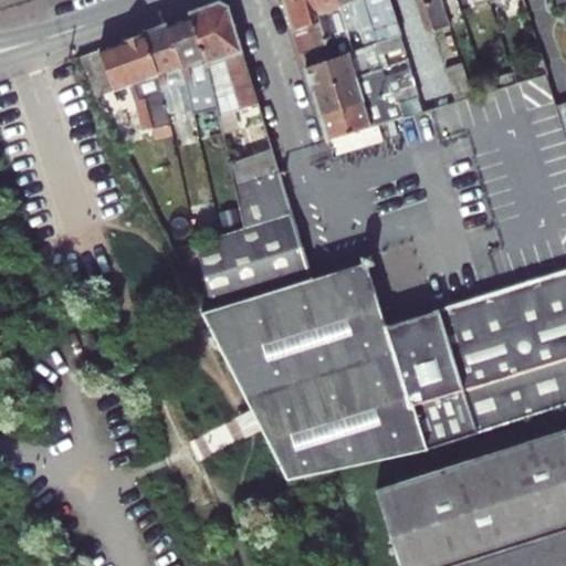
[(281,0),(302,67),(329,59),(311,0),(281,0)]
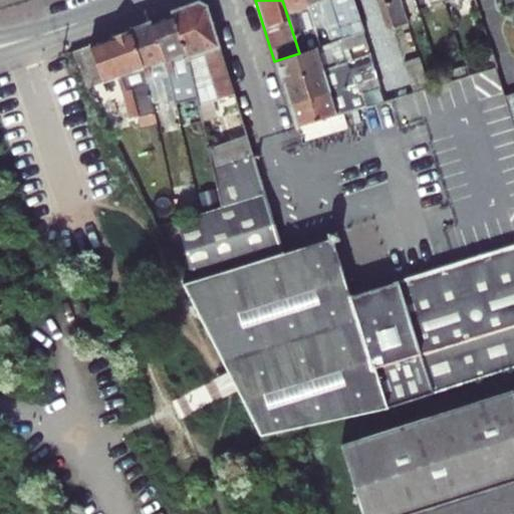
[(304,0),(282,0),(299,53),(319,46),(315,35),(307,38),(297,9),(306,6),(304,0)]
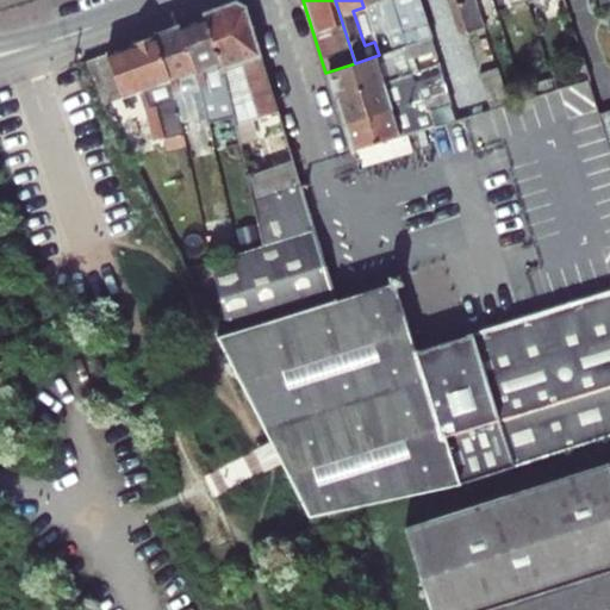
[(391,0),(361,0),(363,7),(372,35),(386,31),(392,51),(405,47),(399,26),(391,0)]
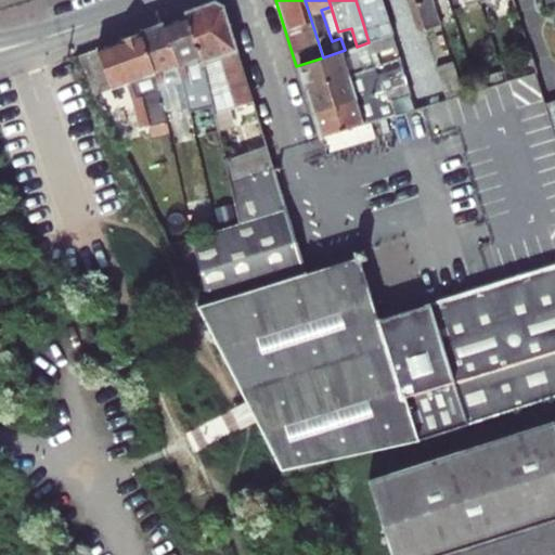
[(382,0),(356,0),(363,24),(387,16),(382,0)]
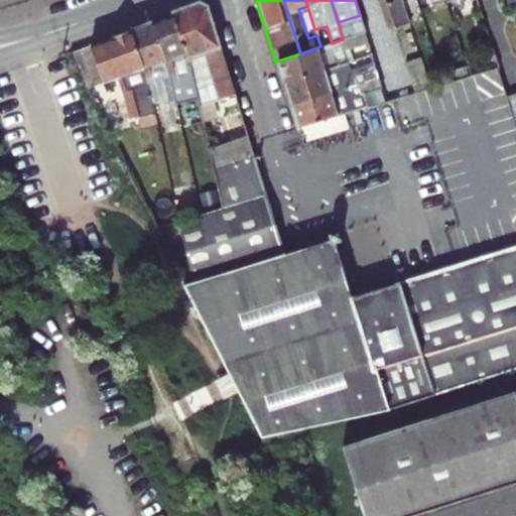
[(383,0),(393,30),(408,24),(400,0),(383,0)]
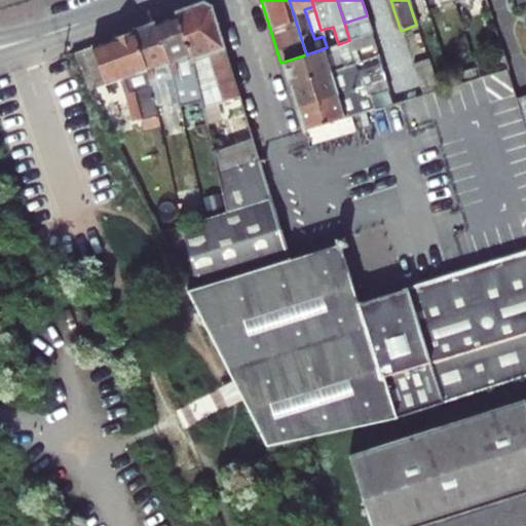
[(176,17),(189,64),(209,55),(223,103),(239,98),(211,7),(201,2),(174,13),(176,17)]
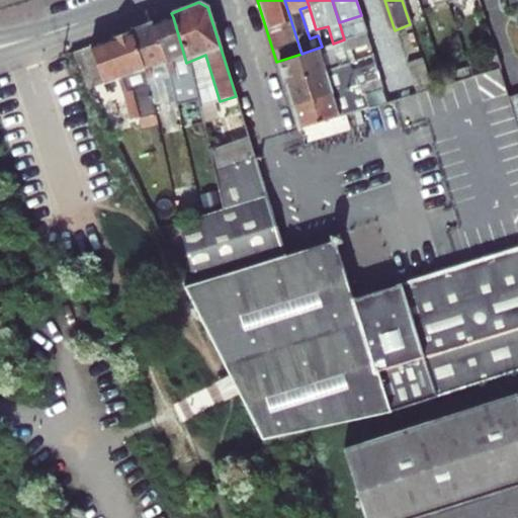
[(200,106),(186,63),(173,17),(152,23),(168,87),(181,84),(185,99),(184,103),(186,112),(189,111),(194,128),(204,125),(200,106)]
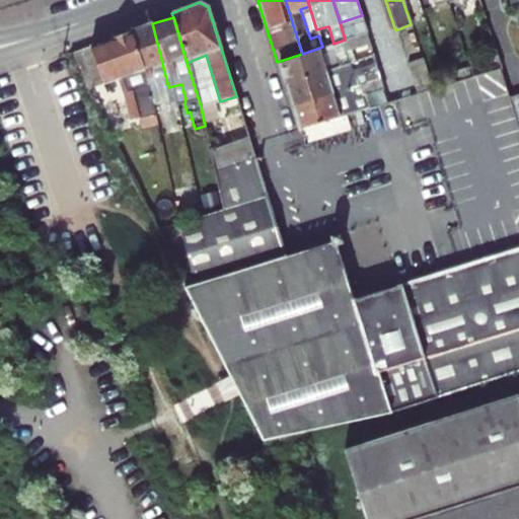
[(344,25),(348,39),(367,32),(363,19),(344,25)]
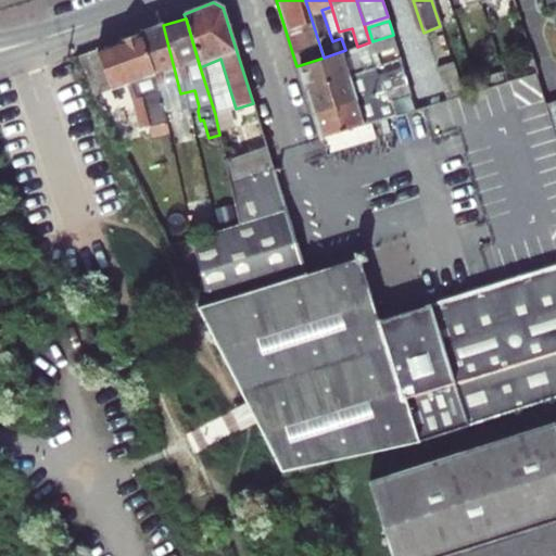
[(180,93),(163,25),(139,34),(160,115),(185,110),(180,93)]
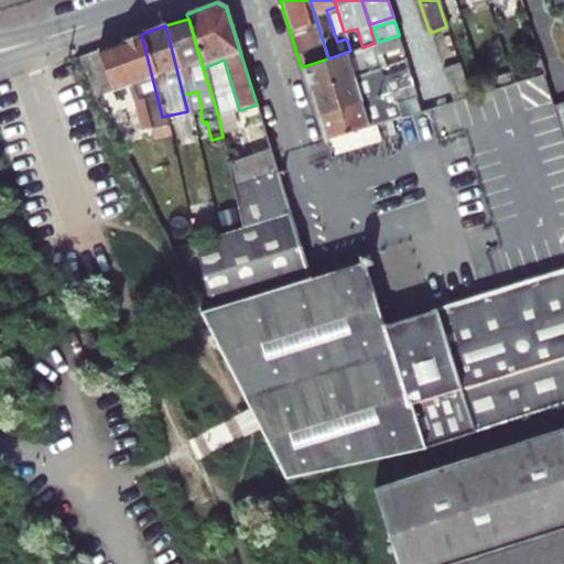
[(153,139),(167,136),(162,117),(141,34),(76,57),(98,97),(131,84),(137,106),(143,105),(153,139)]
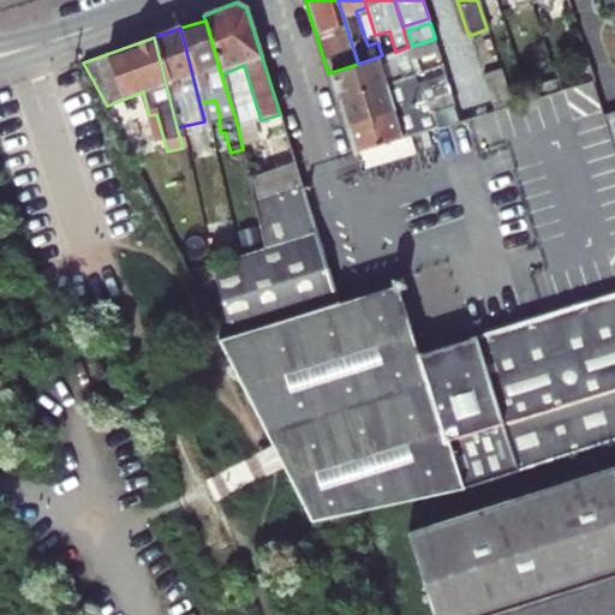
[(328,73),(338,100),(430,70),(425,54),(439,49),(435,39),(412,46),(408,47),(395,52),(382,55),(358,64),(328,73)]
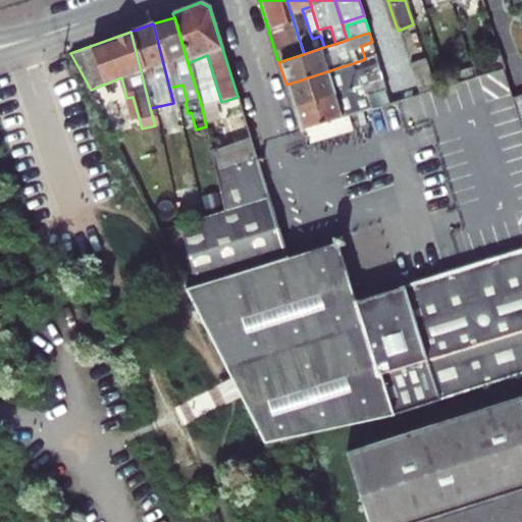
[(207,55),(188,63),(202,107),(221,102),(207,55)]
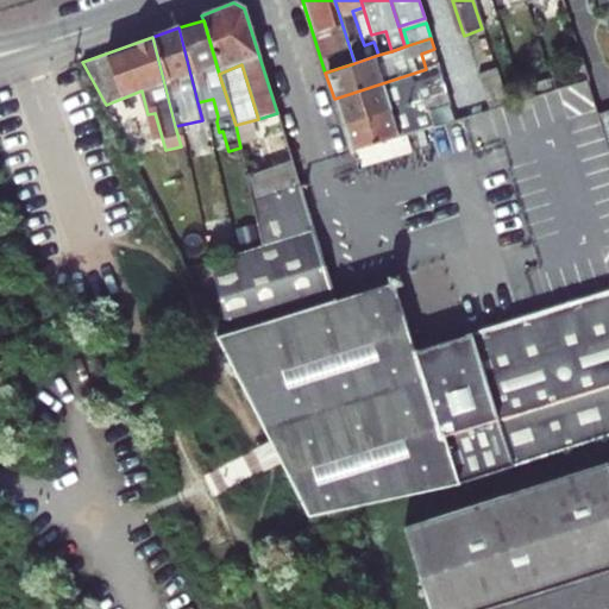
[(426,69),(334,99),(343,126),(447,92),(439,66),(426,69)]
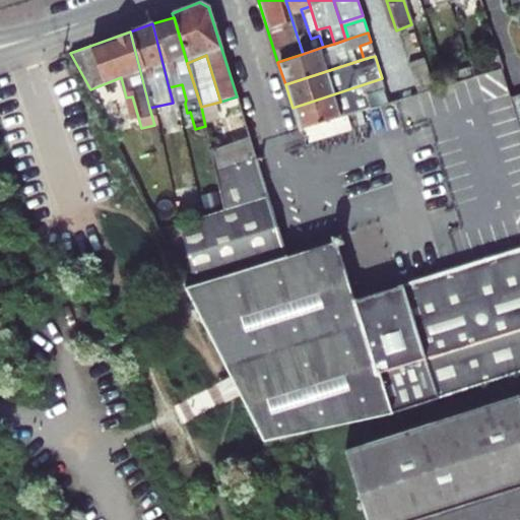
[(423,57),(406,62),(415,93),(433,87),(423,57)]
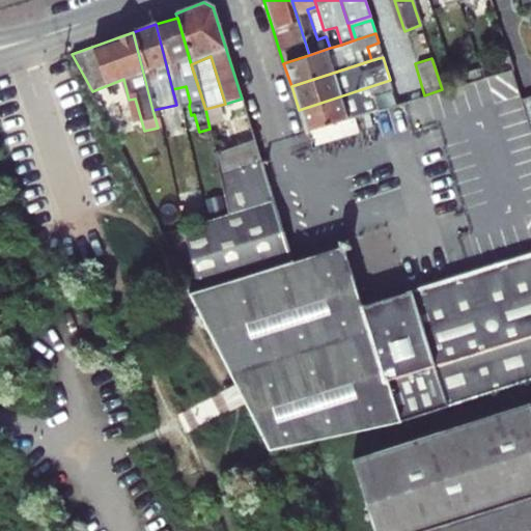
[(306,134),(381,109),(378,99),(394,93),(390,80),(299,110),(306,134)]
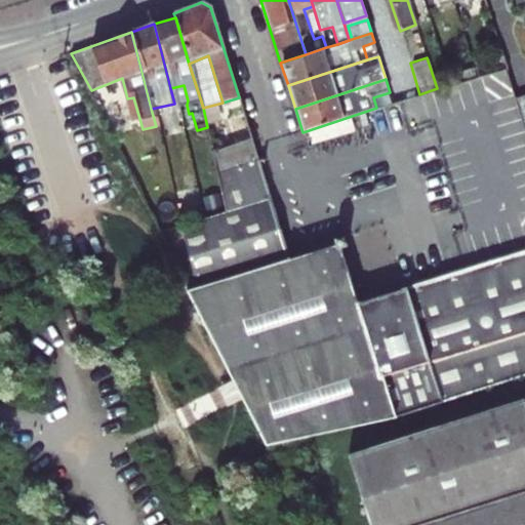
[(524,85),(512,90),(524,128),(524,85)]
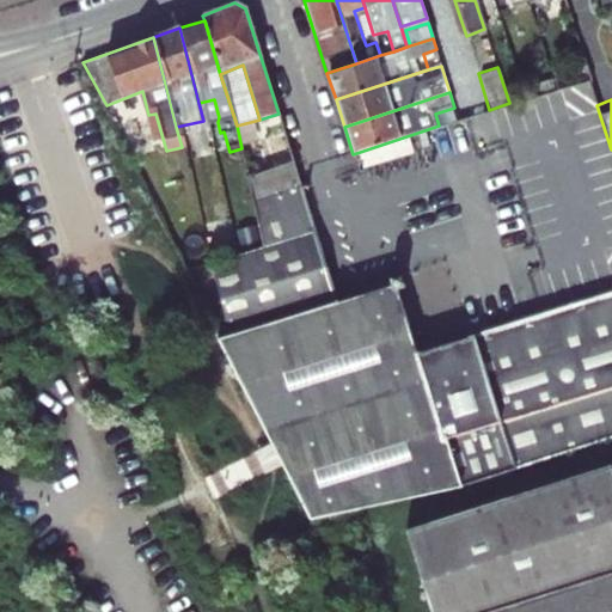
[(248,177),(254,203),(301,189),(293,163),(248,177)]
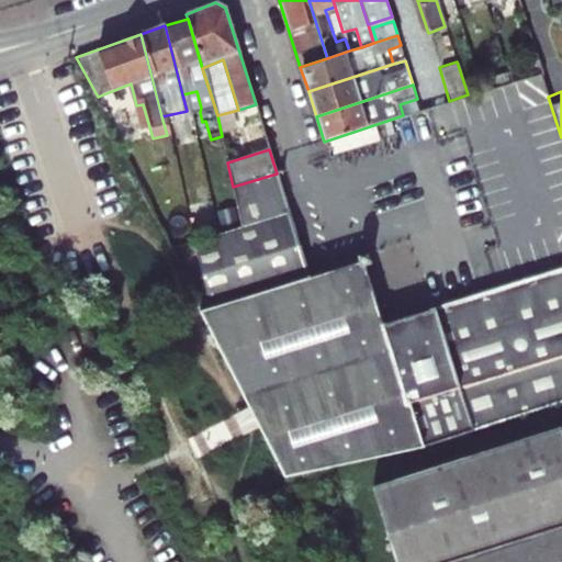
[(279,178),(277,173),(233,187),(242,228),(193,243),(210,307),(310,278),(307,272),(279,178)]
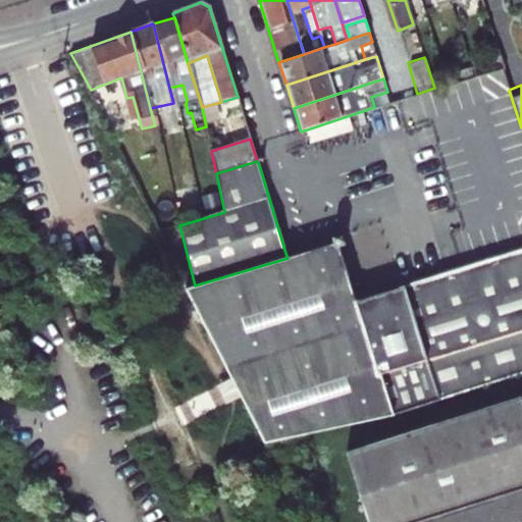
[(201,215),(195,187),(171,192),(178,220),(201,215)]
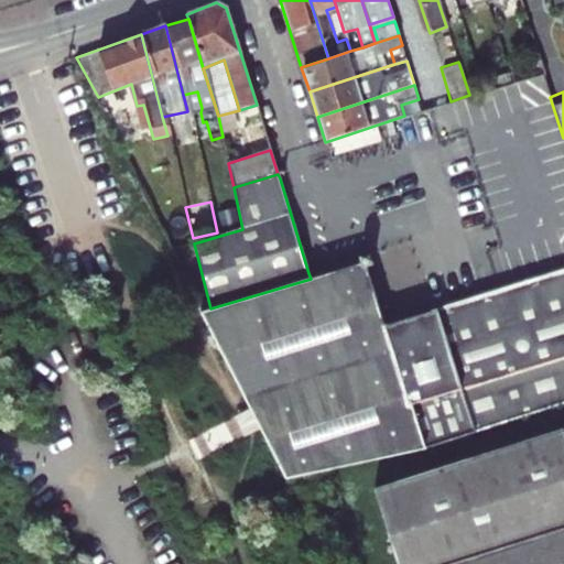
[(326,477),(563,399),(563,268),(430,312),(382,327),(364,263),(311,279),(210,308),(198,312),(283,479),(326,477)]
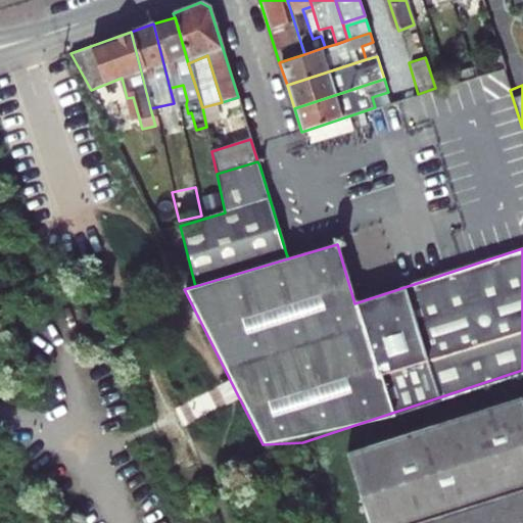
[(522,522),(522,402),(354,457),(376,522),(522,522)]
